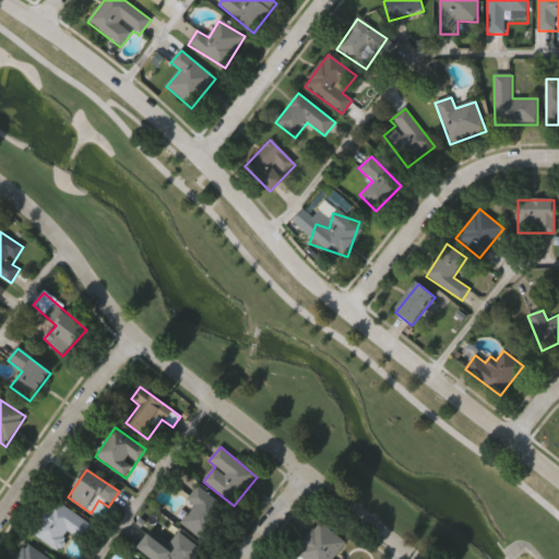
[(203,540),(180,524),(193,506),(187,501),(197,487),(226,508),(203,540)]
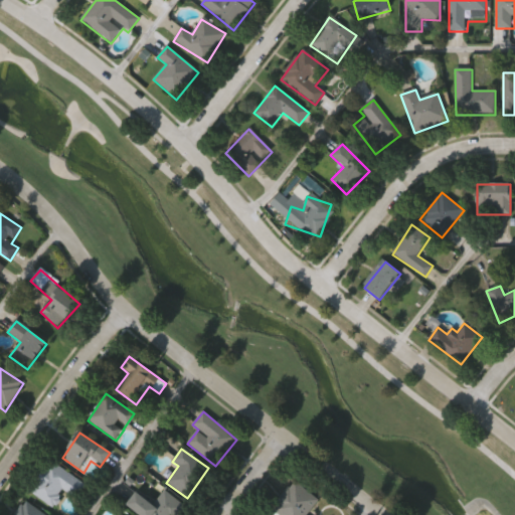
[(29,492),(50,462),(84,485),(75,499),(64,492),(53,508),(29,492)]
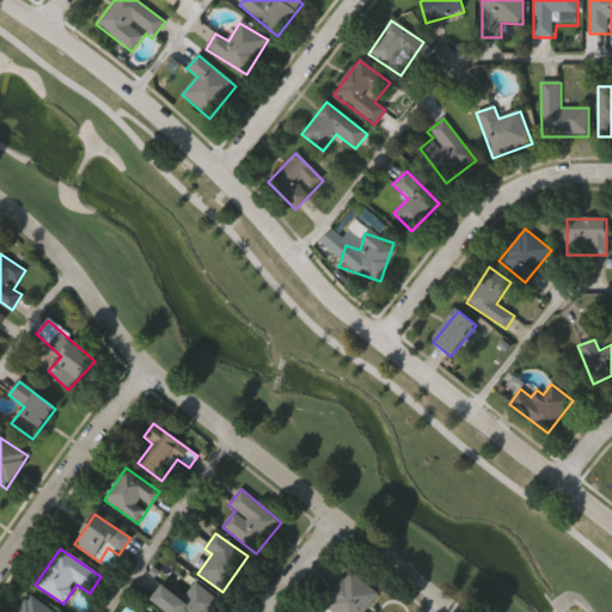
[(328,611),(322,607),(347,570),(379,593),(366,611),(328,611)]
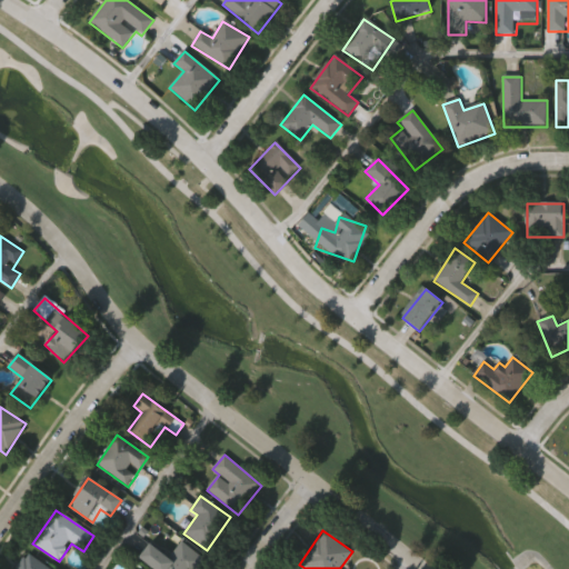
[(152,568),(140,559),(150,546),(169,559),(181,542),(205,560),(197,568),(152,568)]
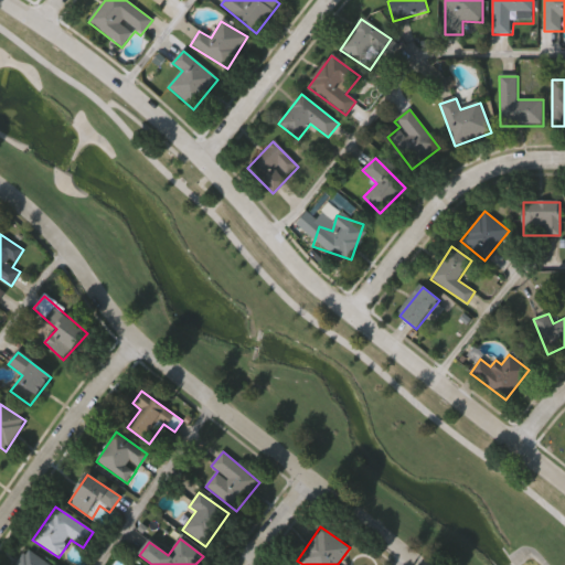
[(14,564),(27,550),(49,564),(14,564)]
